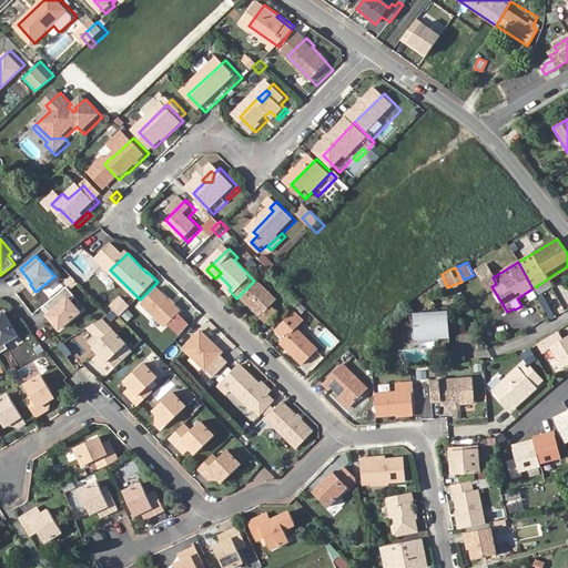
[(496,284),(493,277),(484,283),(487,290),(492,286),(496,284)]
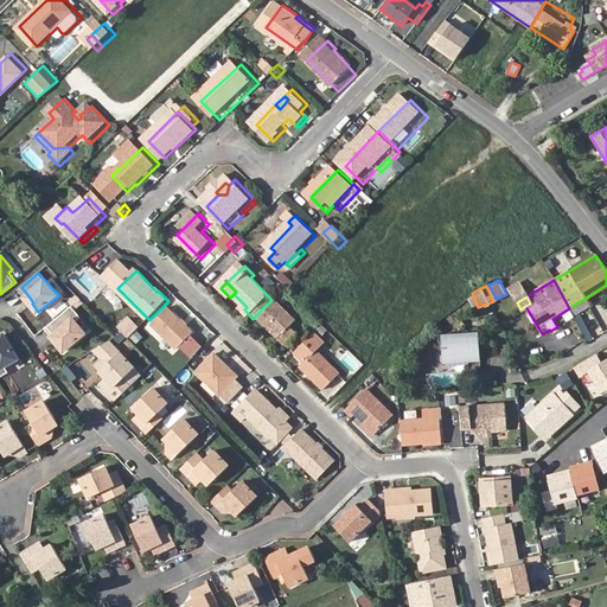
[(268,304),(256,315),(283,343),(289,347),(300,338),(294,332),(299,327),(299,326),(279,305),(273,310),(268,304)]
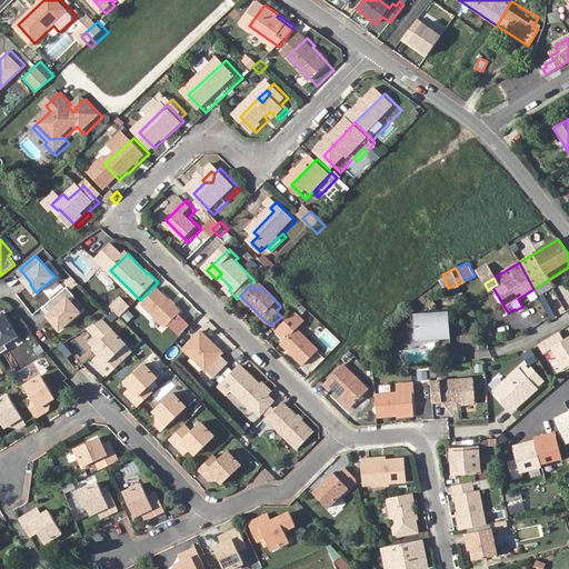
[(69,287),(46,307),(57,320),(55,322),(61,329),(81,312),(72,301),(77,297),(69,287)]
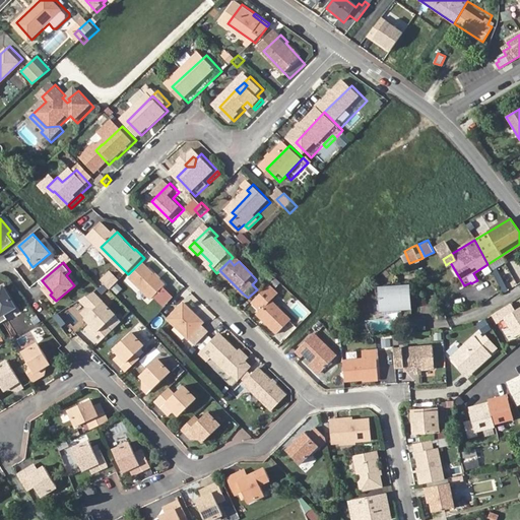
[(147,265),(134,278),(155,301),(169,287),(147,265)]
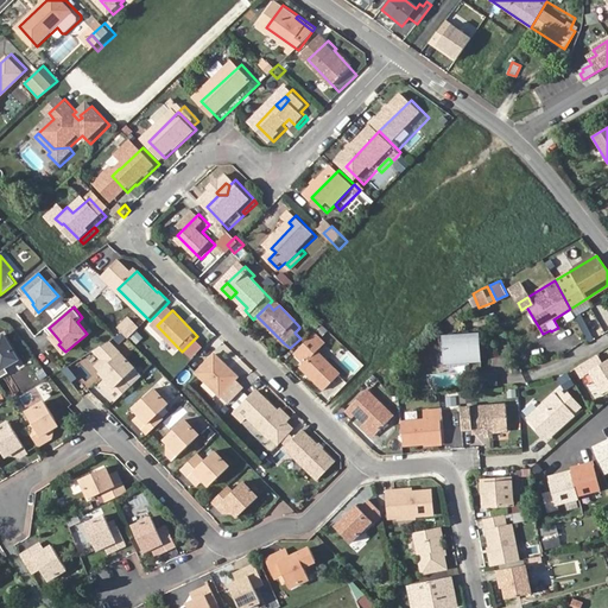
[(127,315),(116,327),(130,337),(140,327),(127,315)]
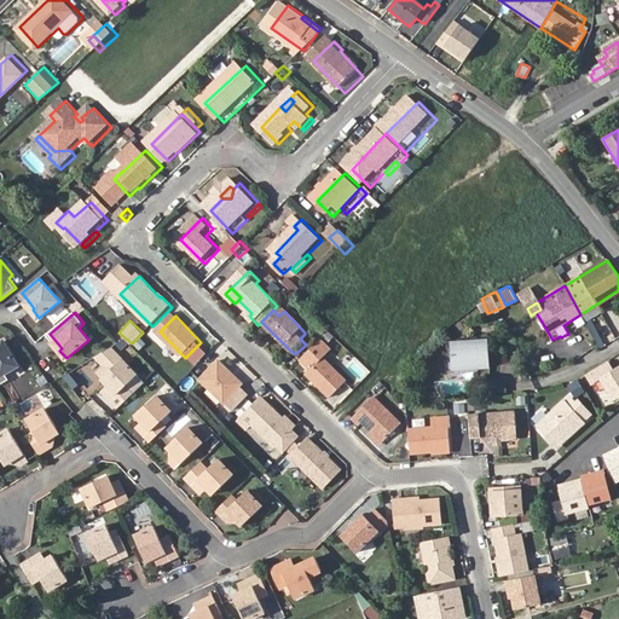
[(47,335),(59,351),(62,348),(50,334),(47,335)]
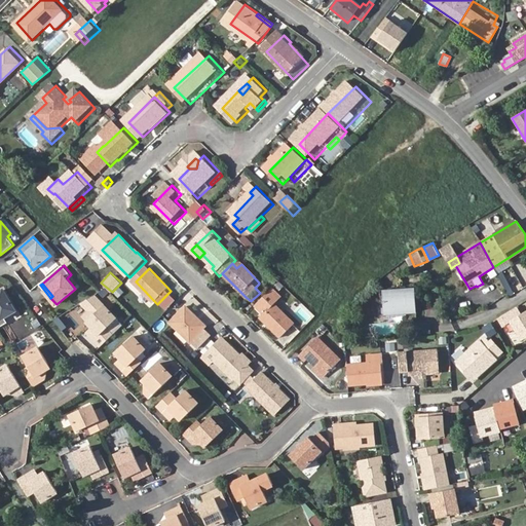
[(412,286),(382,288),(384,311),(414,309),(412,286)]
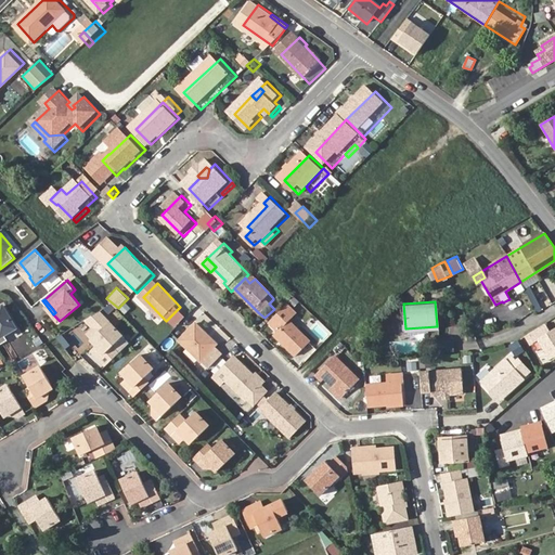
[(0,346),(9,340),(5,335),(17,327),(4,306),(0,308),(0,346)]
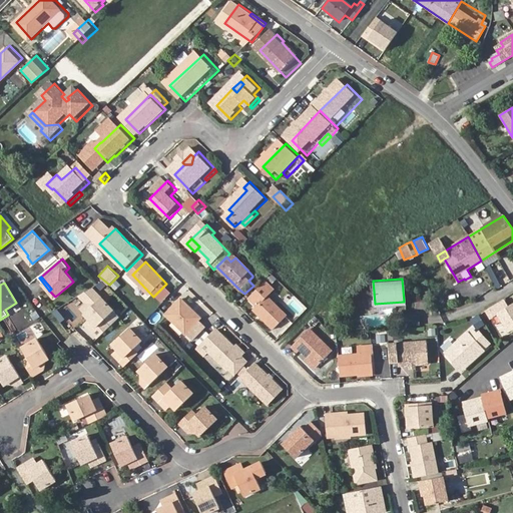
[(269,285),(251,301),(260,310),(255,314),(276,334),(290,319),(270,299),(277,293),(269,285)]
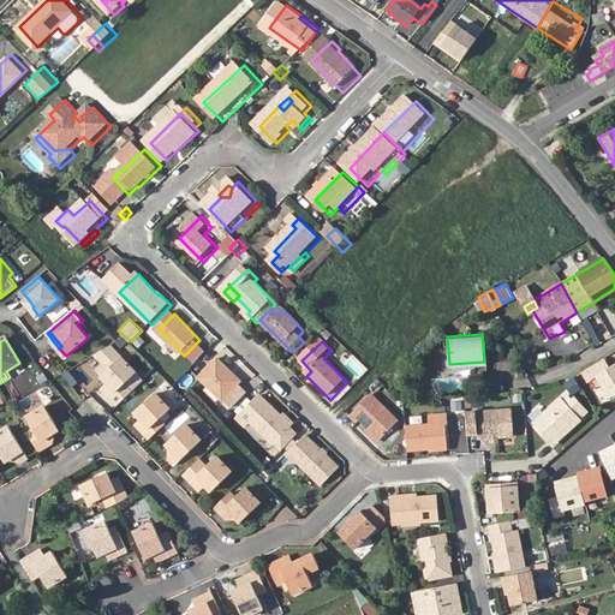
[(131,394),(133,392),(127,384),(137,375),(121,358),(101,378),(106,384),(109,387),(105,393),(118,407),(123,401),(131,394)]
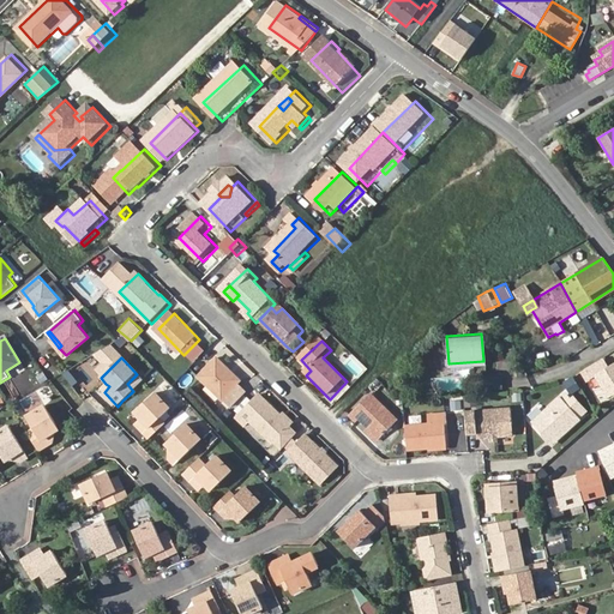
[(218,359),(202,375),(224,399),(242,381),(218,359)]
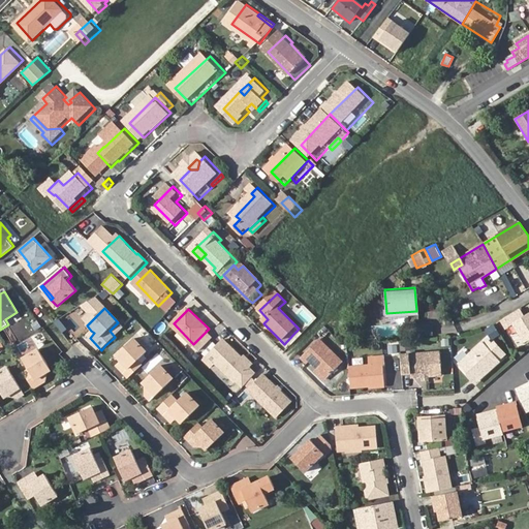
[(528,313),(525,316),(522,310),(505,320),(509,327),(515,324),(524,340),(528,336),(528,313)]
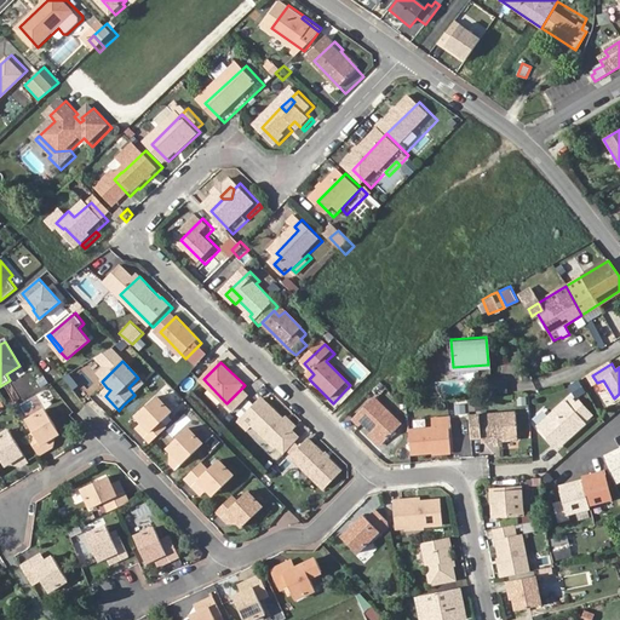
[(575,396),(585,394),(580,380),(572,383),(575,396)]
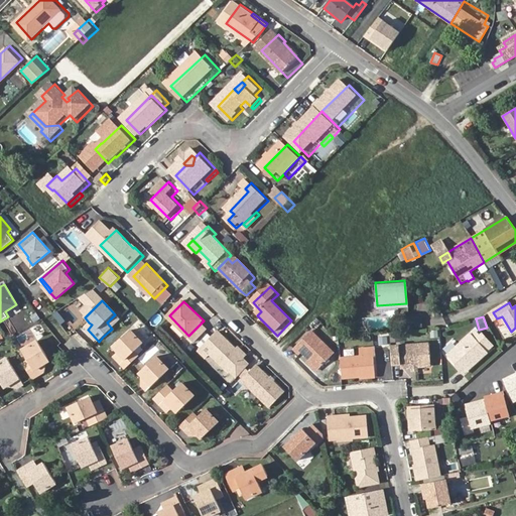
[(126,369),(138,357),(134,352),(142,344),(130,331),(113,347),(117,352),(120,355),(116,359),(126,369)]
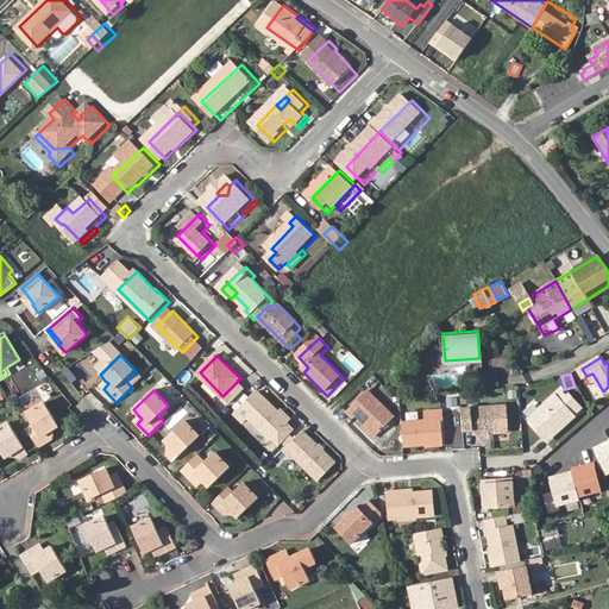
[(472,402),(473,393),(463,391),(462,400),(472,402)]
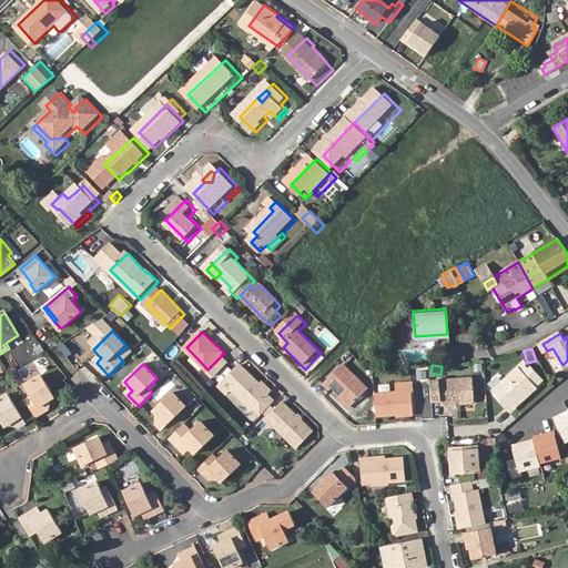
[(232,389),(253,411),(269,394),(247,373),(246,374),(237,366),(219,385),(227,394),(232,389)]
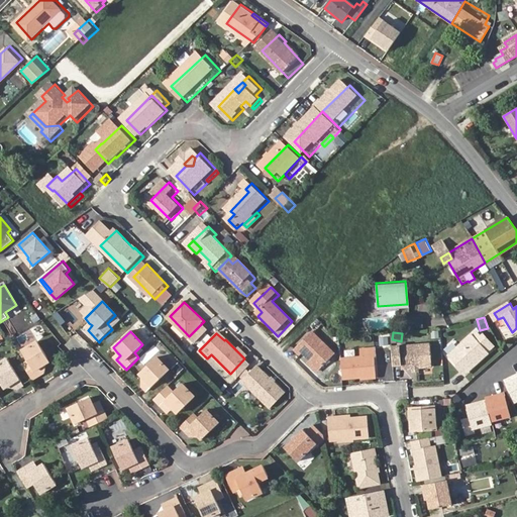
[(460,367),(463,370),(485,353),(470,334),(444,353),(452,365),(451,366),(455,371),(460,367)]
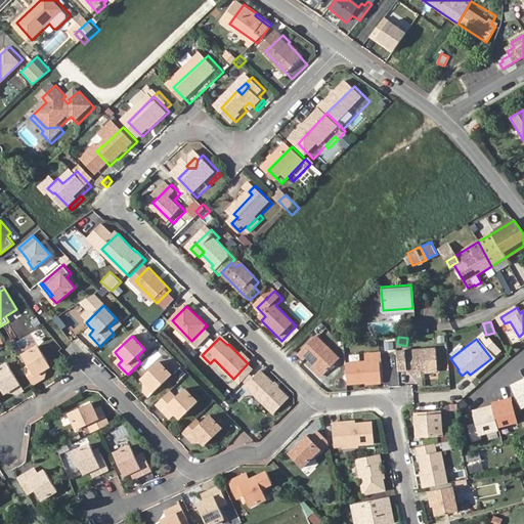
[(316,369),(324,379),(341,362),(318,340),(300,358),(305,363),(308,361),(316,369)]
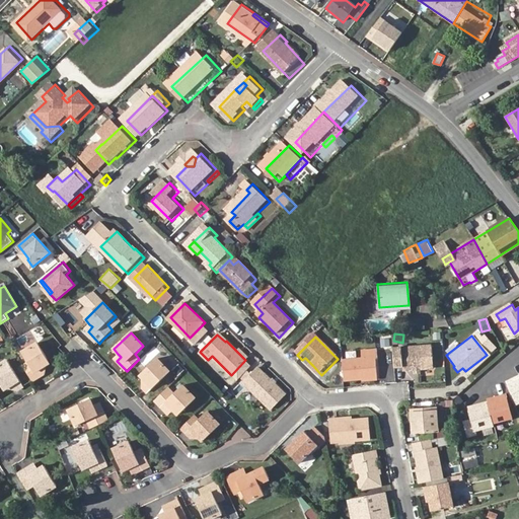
[(24,360),(20,363),(31,382),(44,374),(41,369),(44,367),(49,364),(33,340),(17,350),(24,360)]
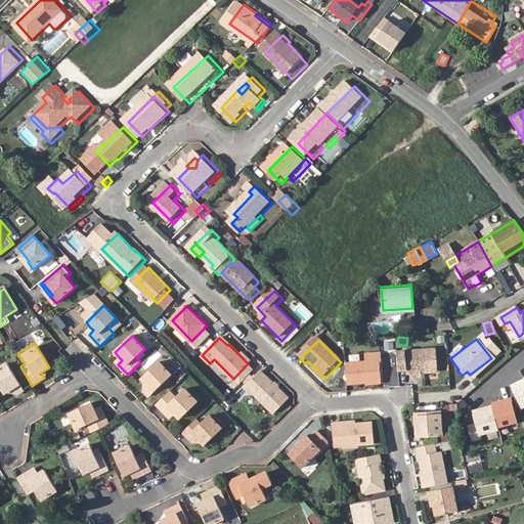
[(395,352),(396,370),(404,369),(405,374),(416,373),(422,373),(436,372),(434,349),(395,352)]
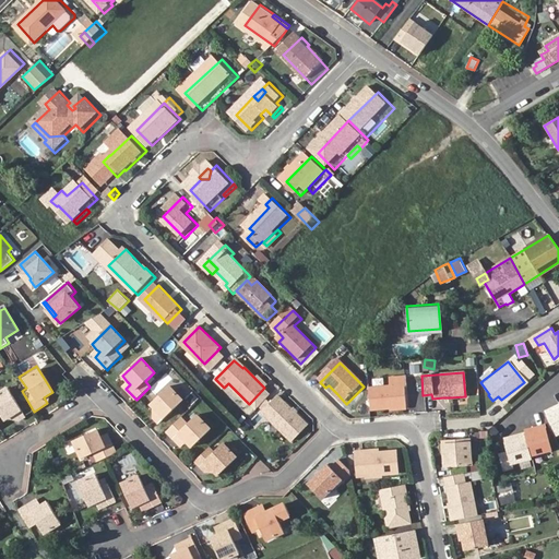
[(379,388),(381,407),(416,405),(415,385),(417,385),(416,376),(400,377),(400,387),(379,388)]
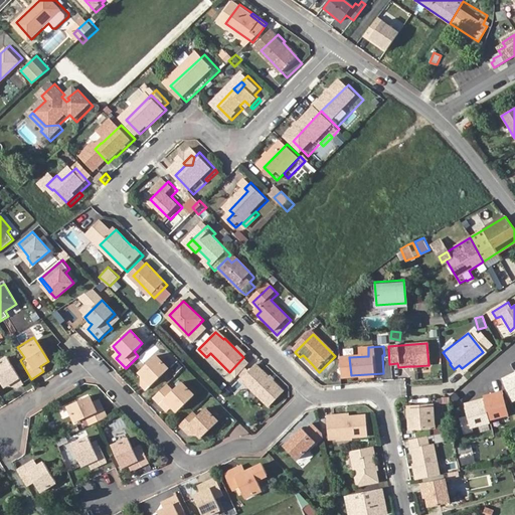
[(147,380),(141,385),(147,391),(169,370),(156,355),(138,371),(143,377),(147,380)]
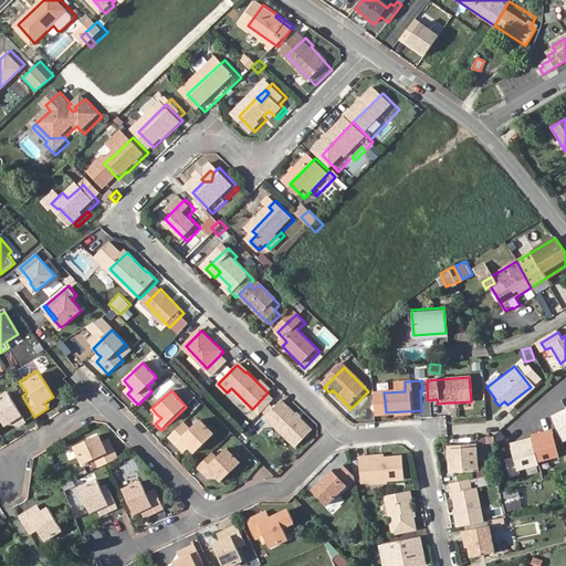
[(13,421),(17,428),(24,422),(6,394),(0,397),(0,423),(2,428),(9,423),(13,421)]
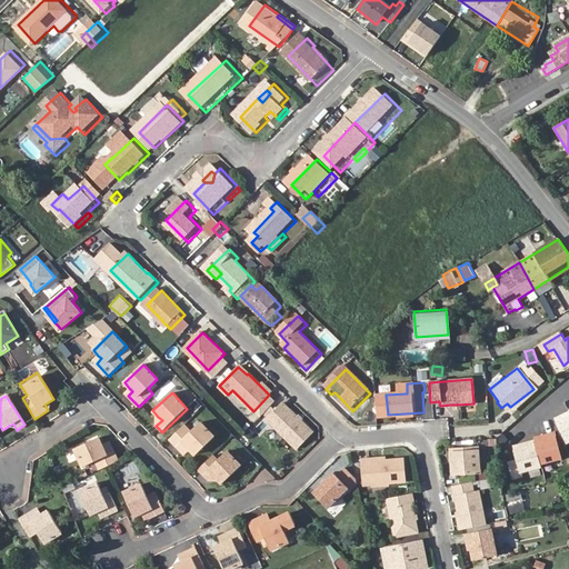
[(350,413),(352,411),(343,401),(340,403),(350,413)]
